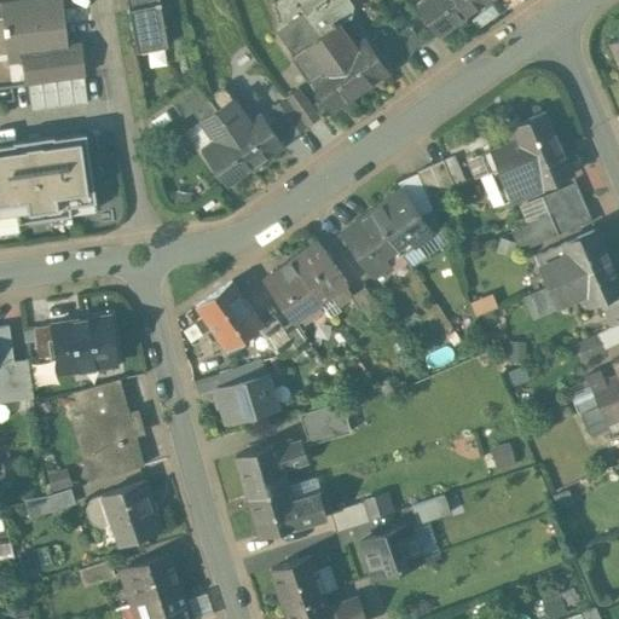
[(61,0),(29,0),(1,4),(4,25),(5,34),(6,34),(9,52),(23,51),(25,65),(24,65),(25,84),(27,84),(84,76),(80,46),(67,47),(61,0)]
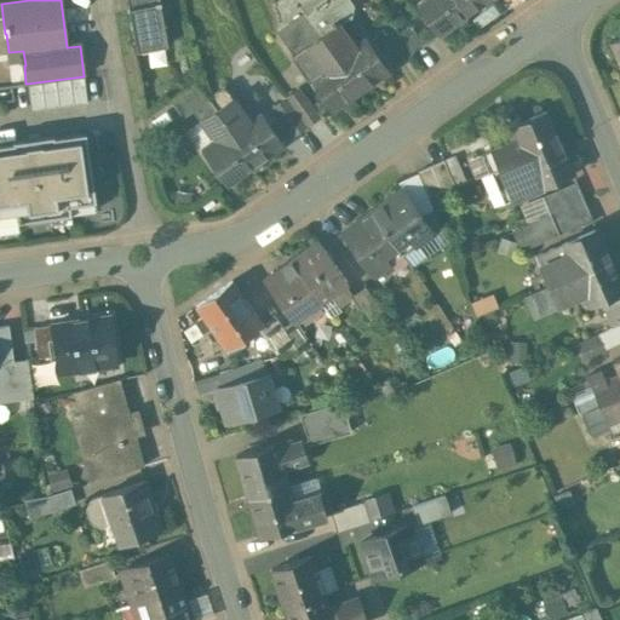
[(159,0),(126,0),(137,52),(167,47),(159,0)]
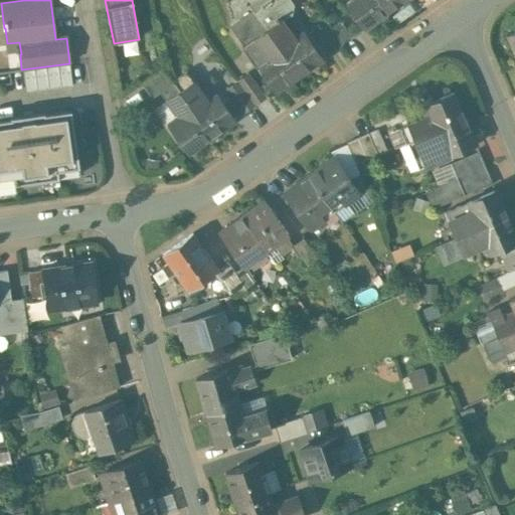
[(244,0),(252,11),(266,29),(279,19),(280,20),(290,13),(291,4),(288,0),(244,0)]
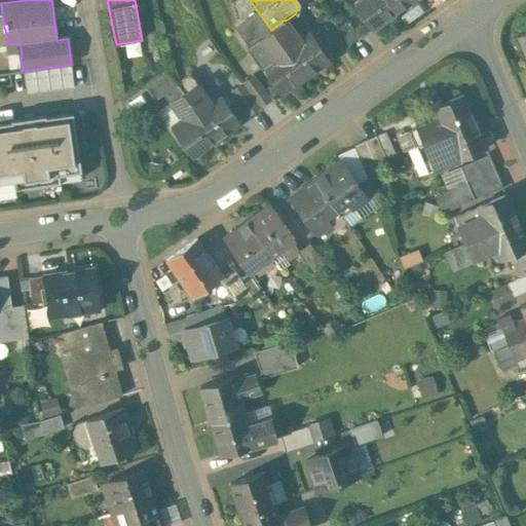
[(358,0),(353,3),(372,29),(395,12),(385,0),(358,0)]
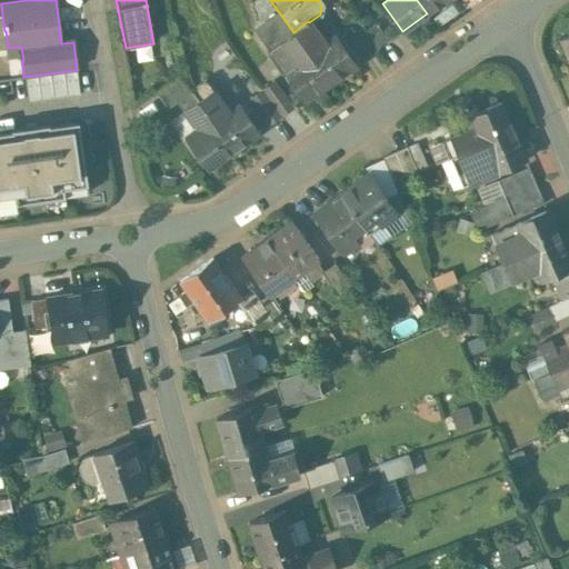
[(445,0),(417,0),(427,13),(445,0)]
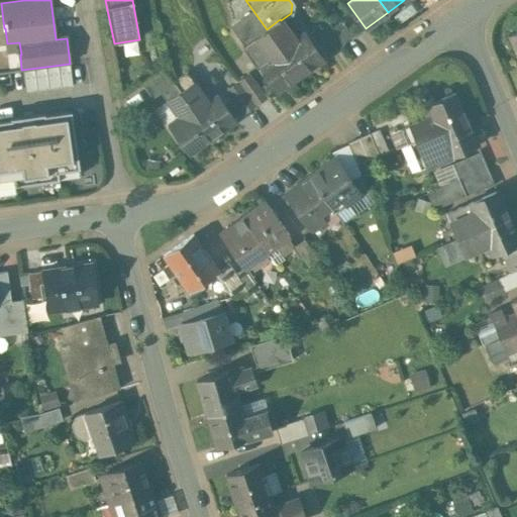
[(253,11),(232,27),(245,44),(244,45),(259,67),(282,50),(267,29),(253,11)]
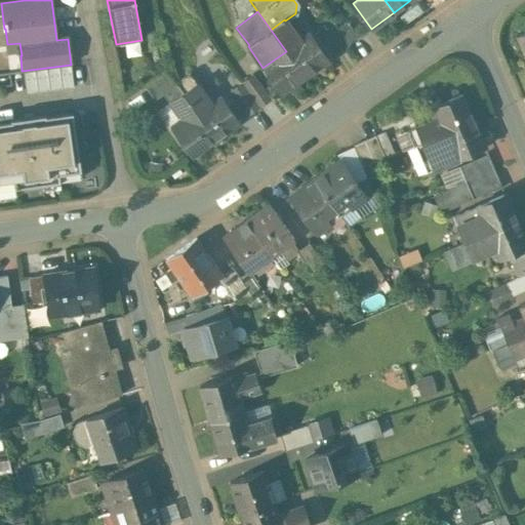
[(284,19),(271,30),(286,51),(299,41),(285,21),(284,19)]
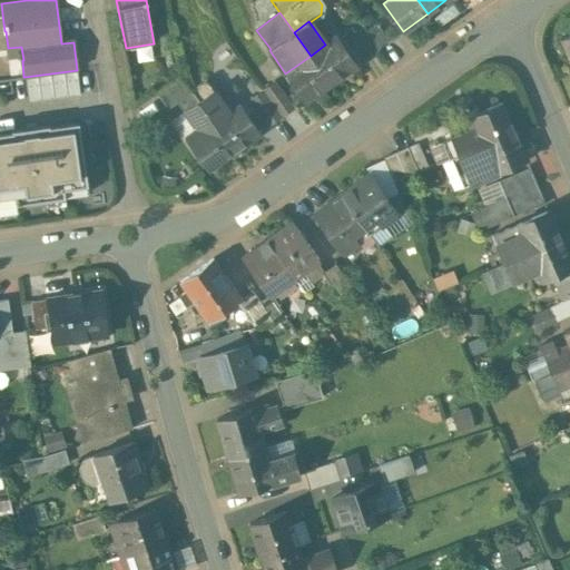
[(389,40),(375,21),(365,29),(379,48),(389,40)]
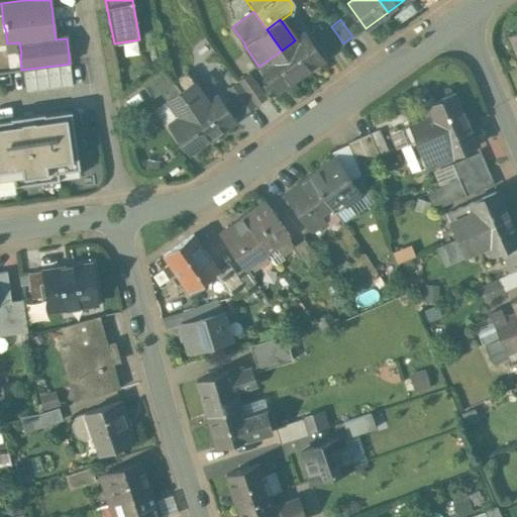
[(516,31),(508,35),(516,55),(516,31)]
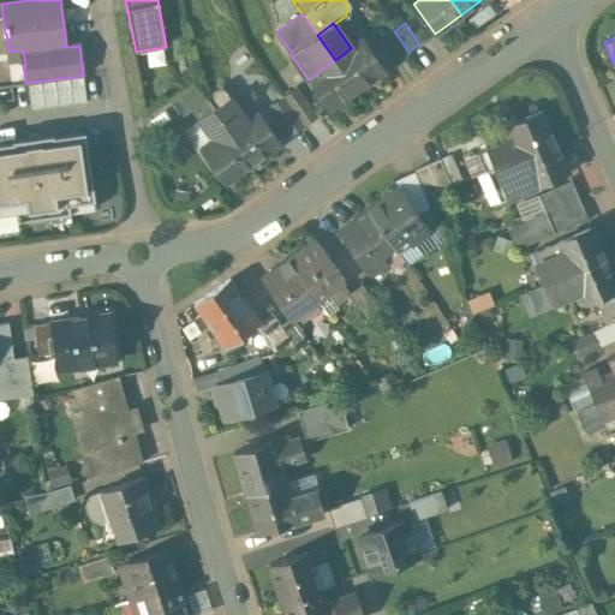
[(383,70),(362,40),(351,48),(335,60),(356,89),(383,70)]
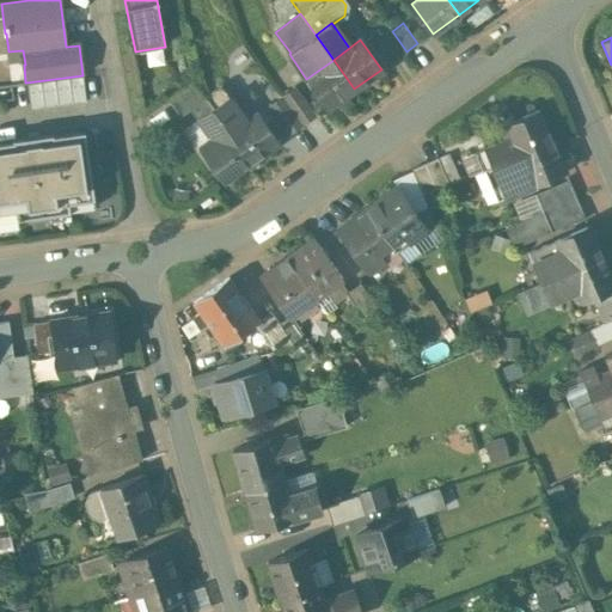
[(242,48),(233,51),(239,65),(248,61),(242,48)]
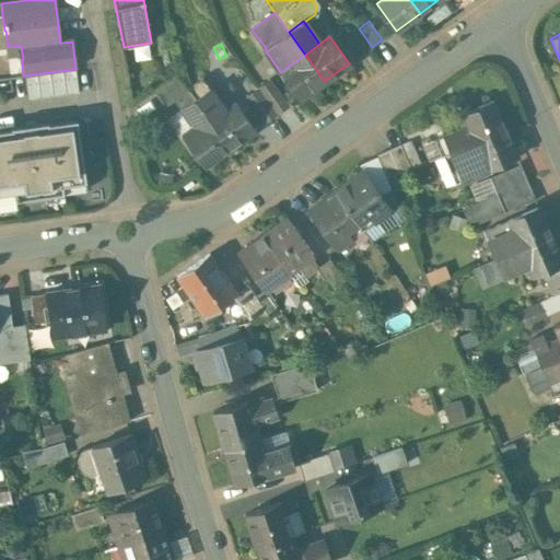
[(305,55),(280,72),(300,98),(324,81),(305,55)]
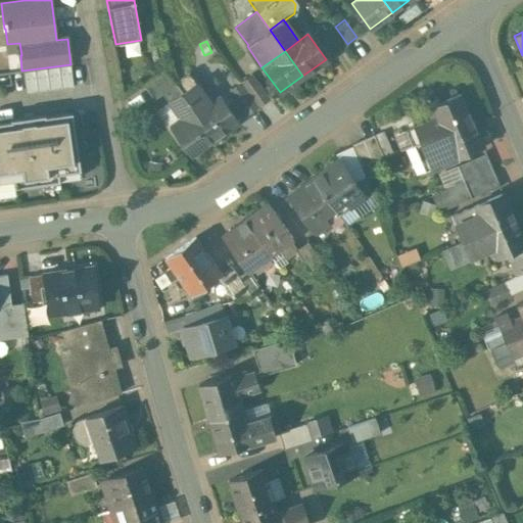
[(70,64),(22,70),(26,93),(74,87),(70,64)]
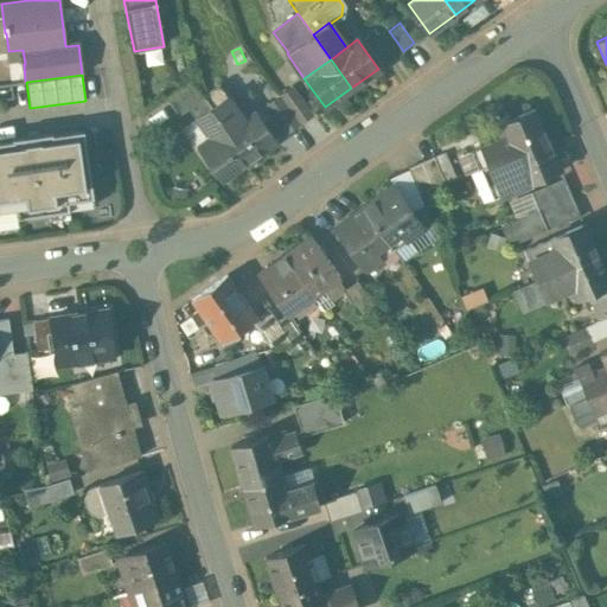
[(192,81),(166,98),(179,116),(204,98),(192,81)]
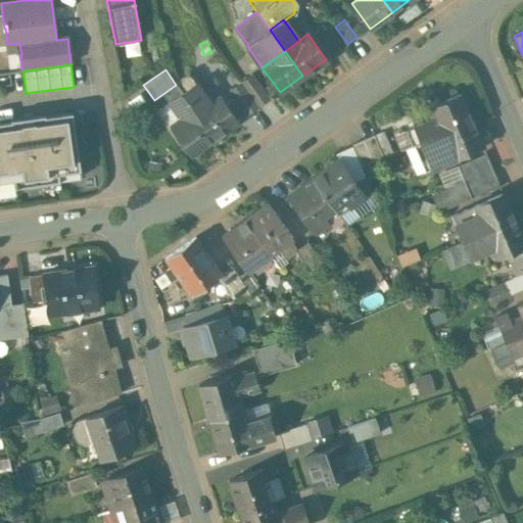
[(211,102),(190,73),(175,84),(181,92),(196,113),(211,102)]
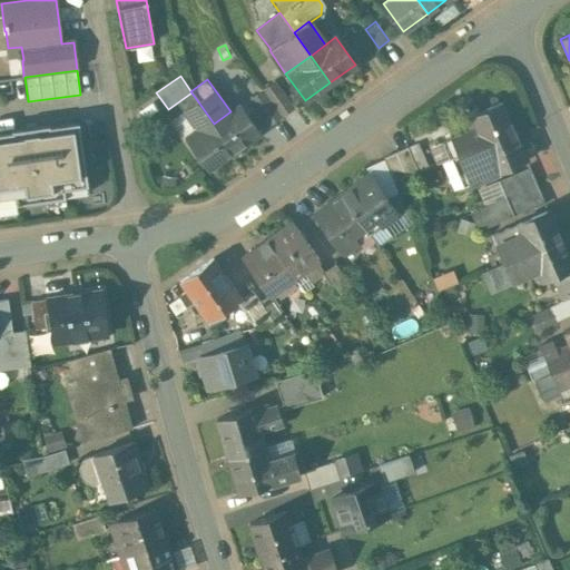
[(294,108),(274,81),(262,89),(282,117),(294,108)]
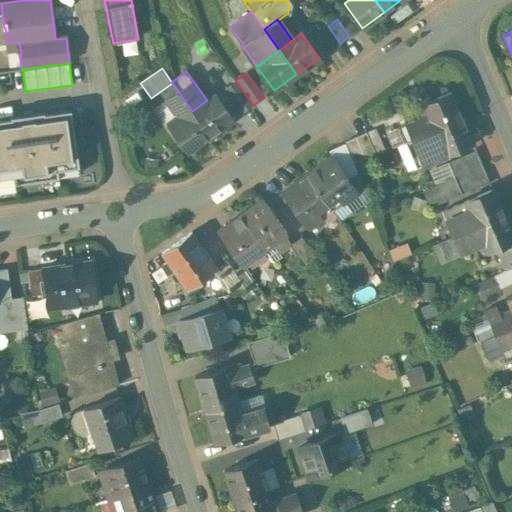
[(235,80),(224,89),(242,113),(253,105),(235,80)]
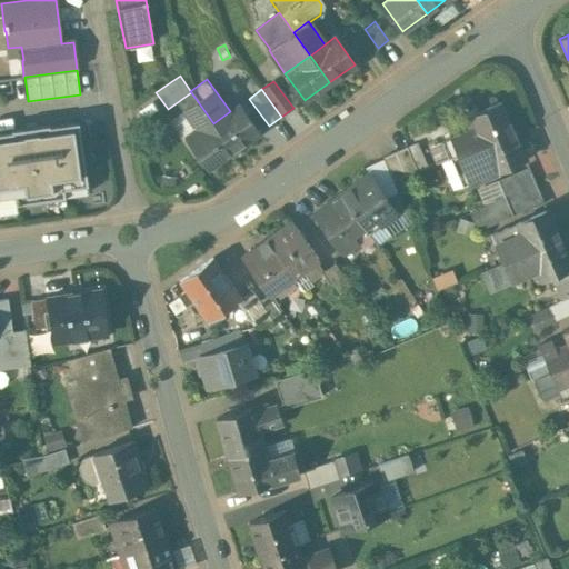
[(213,123),(197,100),(185,109),(201,132),(213,123)]
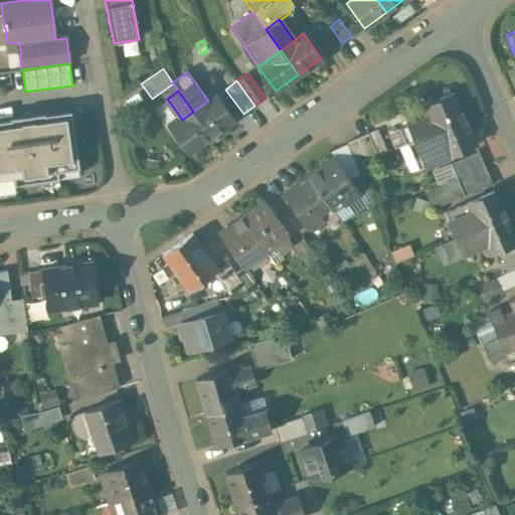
[(453,93),(424,105),(428,116),(406,125),(412,140),(464,119),(453,93)]
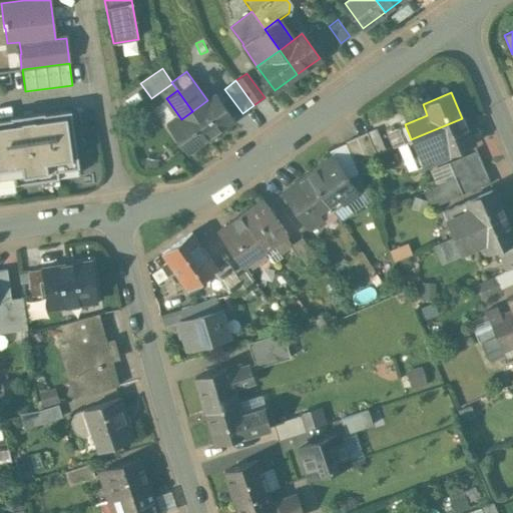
[(233,120),(215,95),(207,100),(192,111),(210,136),(233,120)]
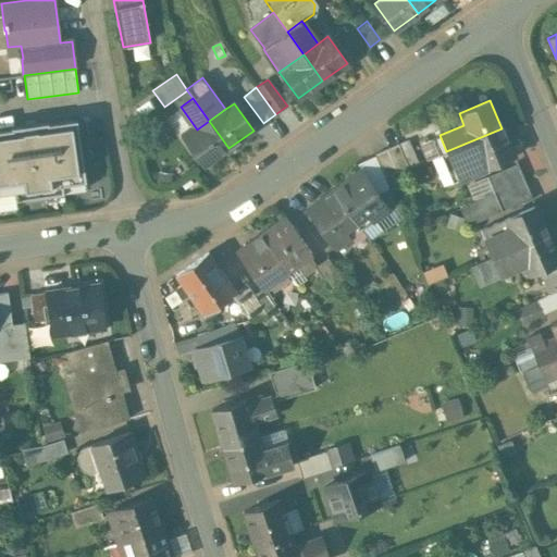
[(197,130),(185,138),(203,165),(229,148),(209,121),(197,130)]
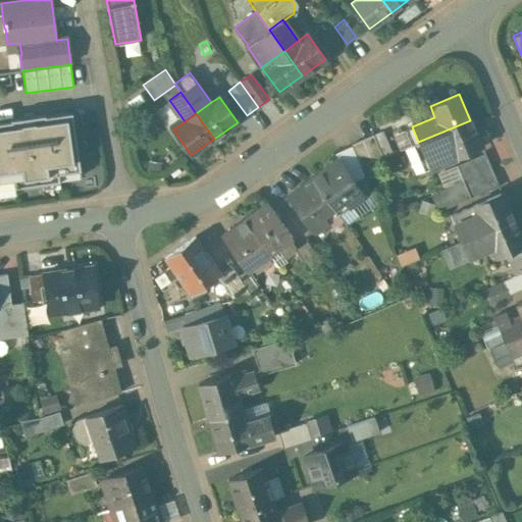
[(48,117),(0,124),(0,179),(13,177),(14,187),(82,177),(72,114),(48,117)]
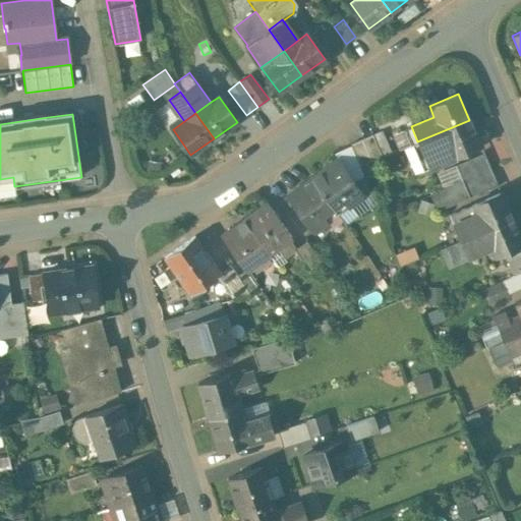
[(469,120),(417,141),(428,168),(480,146),(469,120)]
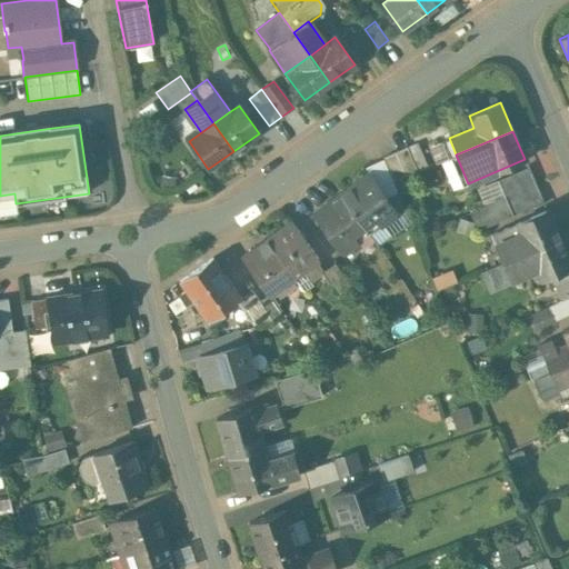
[(406,148),(381,158),(391,181),(415,171),(406,148)]
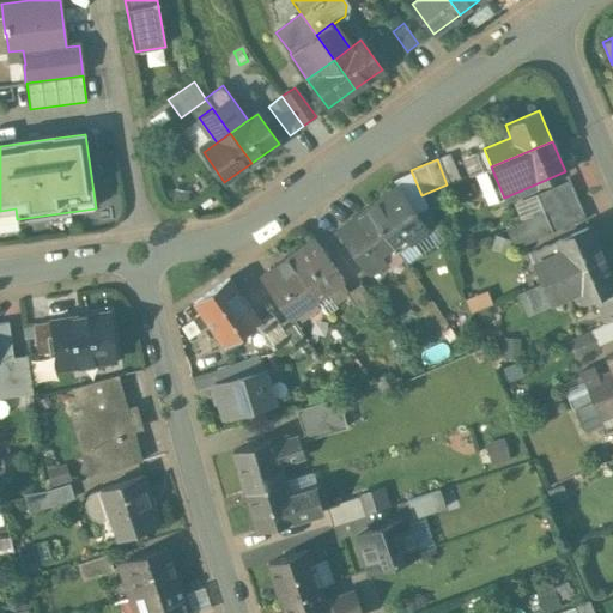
[(569,181),(536,194),(545,212),(577,199),(569,181)]
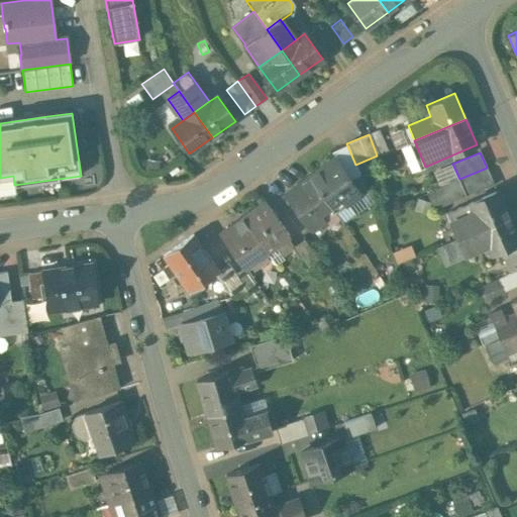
[(334,159),(308,178),(330,208),(341,201),(345,206),(359,195),(334,159)]
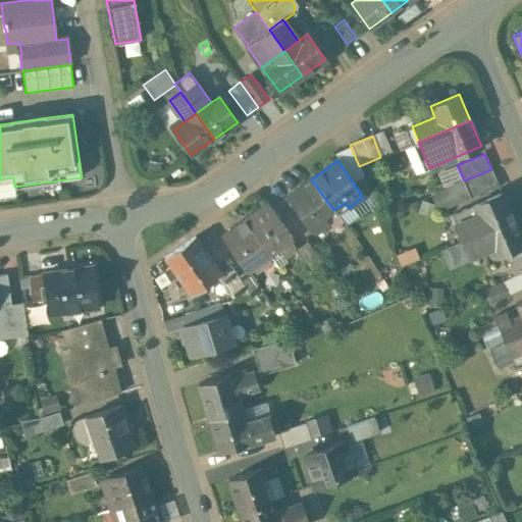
[(491,169),(464,180),(470,197),(499,186),(491,169)]
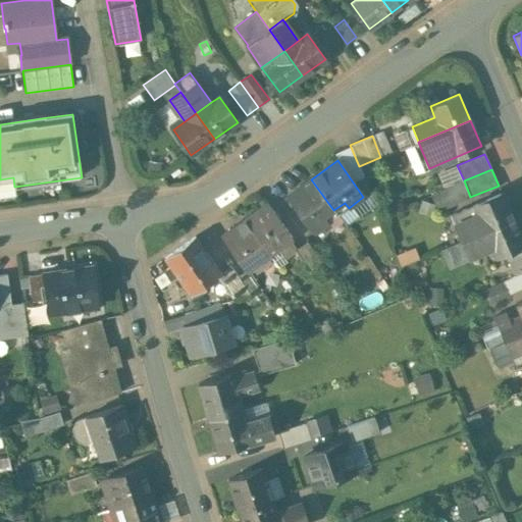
[(311,179),(286,197),(312,233),(327,223),(323,218),(333,210),(311,179)]
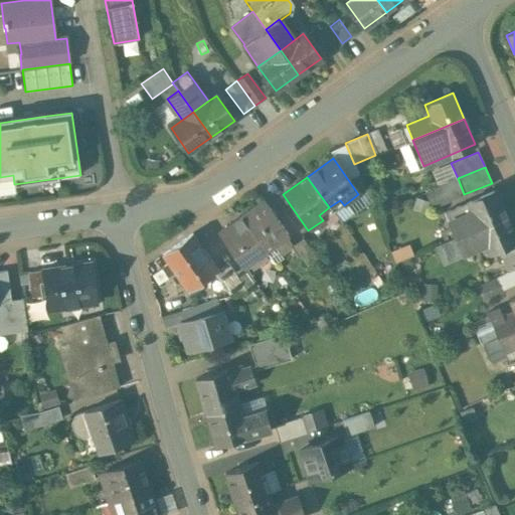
[(458,178),(425,192),(433,208),(464,194),(458,178)]
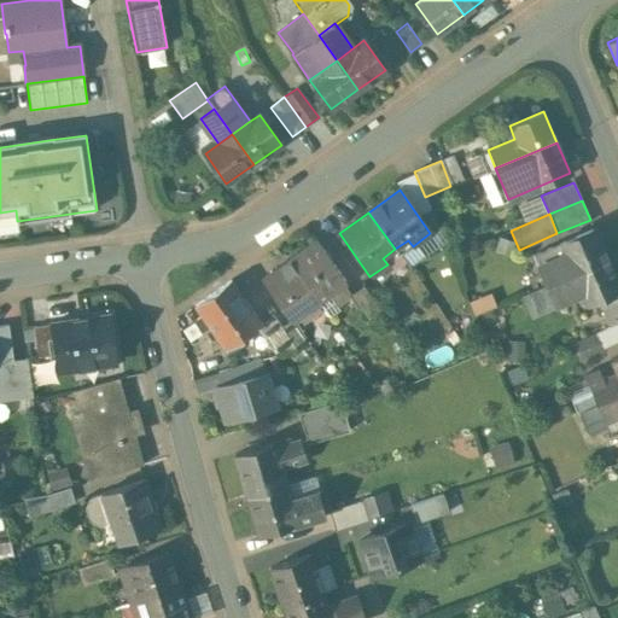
[(594,228),(560,243),(565,256),(538,268),(546,285),(607,260),(594,228)]
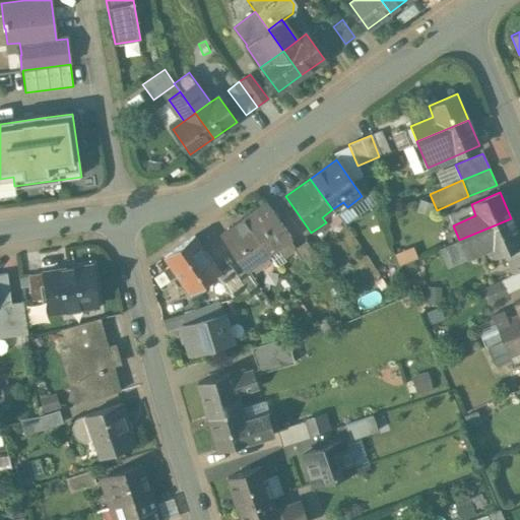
[(289,238),(266,205),(245,220),(265,250),(273,244),(276,247),(279,245),(280,247),(286,243),(285,241),(289,238)]
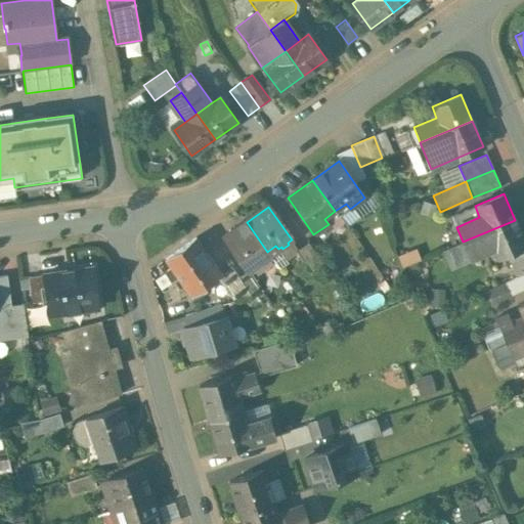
[(523,242),(515,220),(463,242),(470,257),(492,247),(497,258),(523,246),(523,242)]
